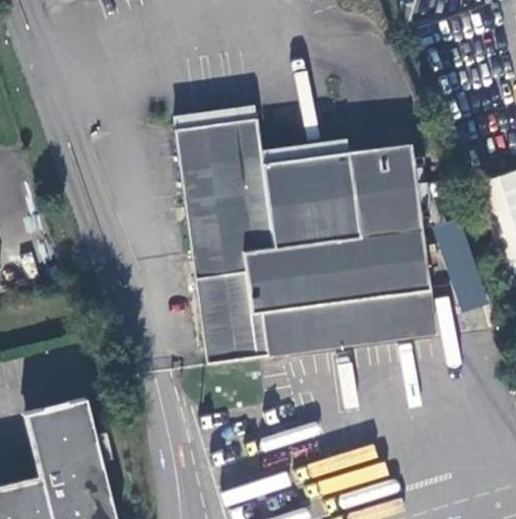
[(425,244),(411,144),(265,161),(259,119),(176,129),(209,362),(437,331),(429,268),(425,244)]
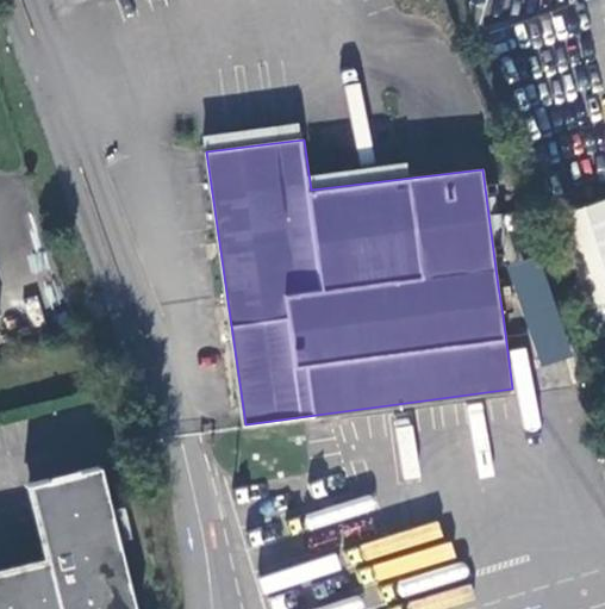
[(556,217),(590,306),(604,300),(604,199),(556,217)]
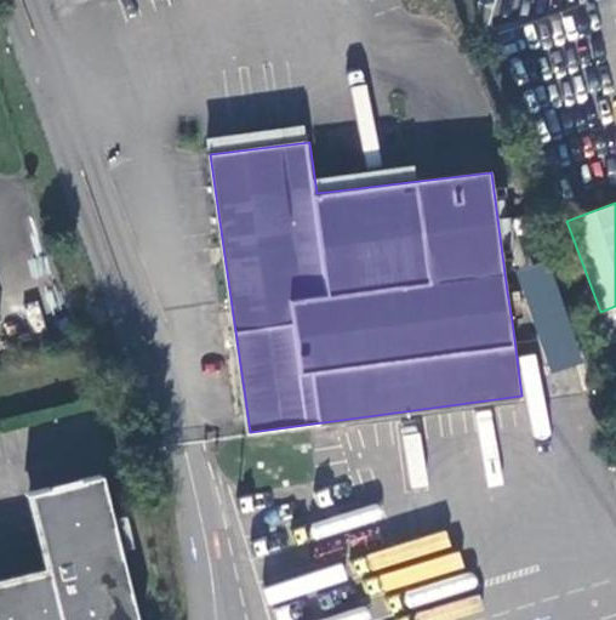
[(553,260),(522,269),(553,371),(585,362),(553,260)]
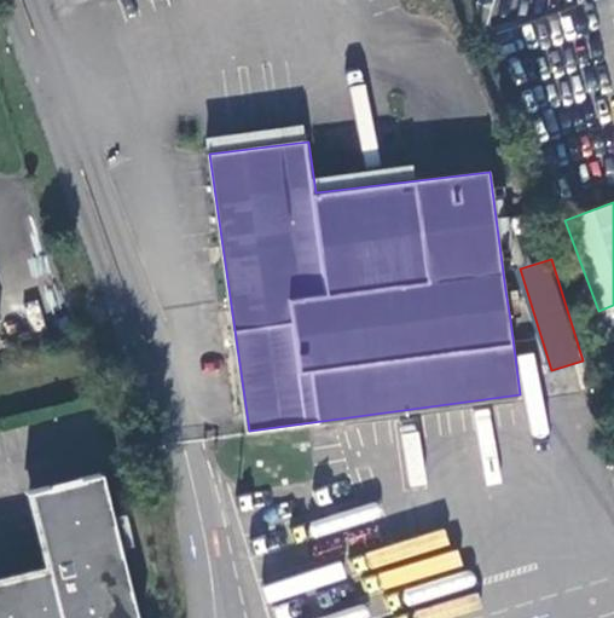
[(520,289),(505,290),(510,319),(523,318),(520,289)]
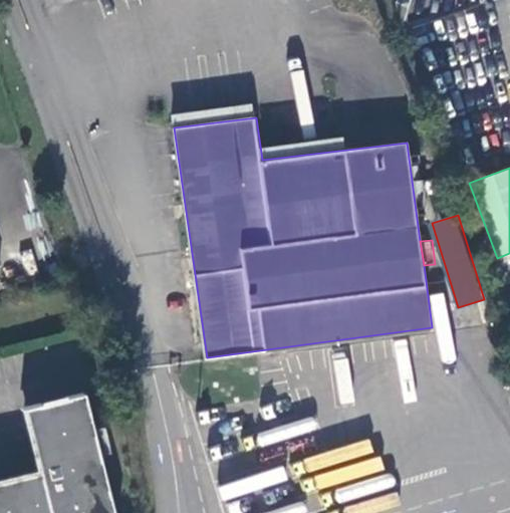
[(509,253),(497,258),(507,287),(509,286),(509,253)]
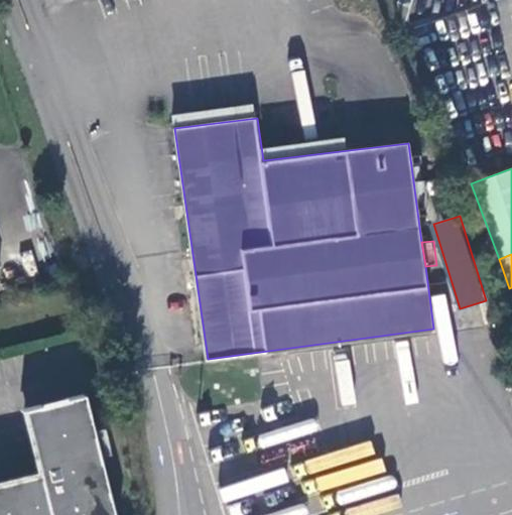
[(83,394),(22,409),(30,441),(31,441),(91,426),(83,394)]
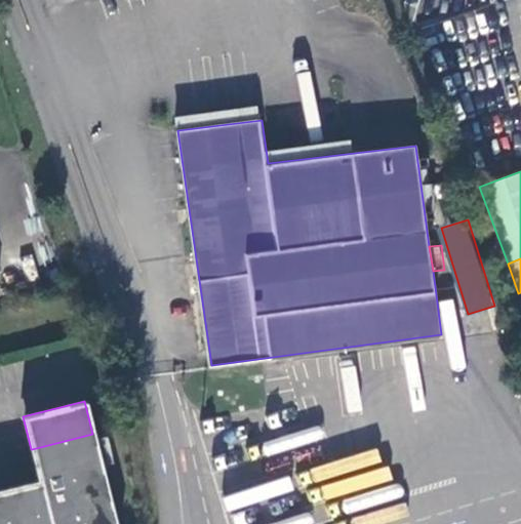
[(50,523),(115,523),(92,434),(32,449),(40,481),(50,523)]
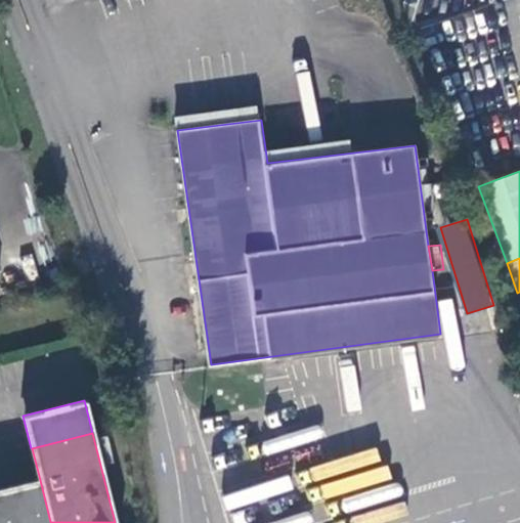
[(50,522),(40,480),(0,489),(0,522),(50,522)]
